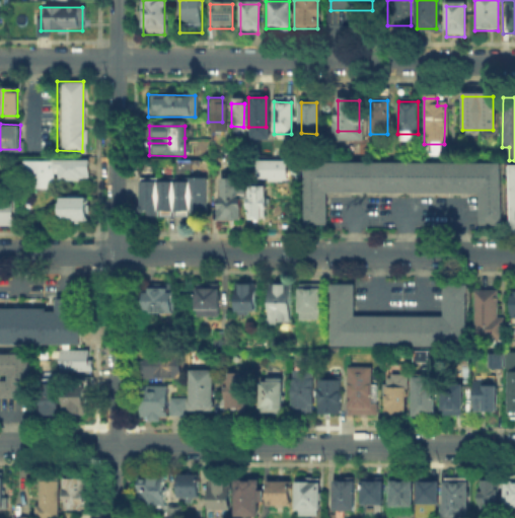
[(84,159),(84,176),(76,176),(76,179),(55,179),(55,167),(49,167),(49,159),(84,159)]
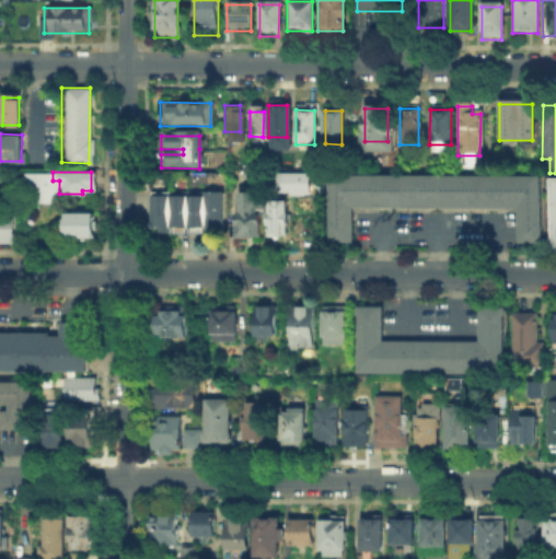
[(305,173),(273,172),(273,194),(305,195),(305,173)]
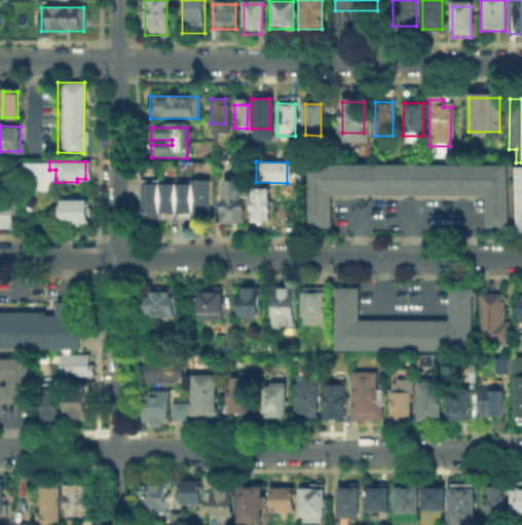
[(507,163),(507,229),(484,228),(484,197),(328,197),(328,229),(304,228),(304,163),(507,163)]
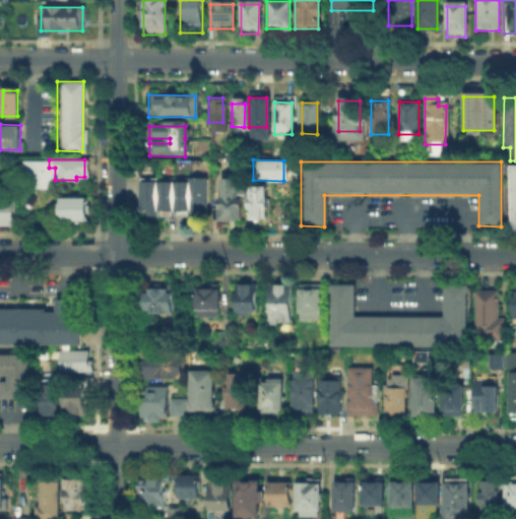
[(138,176),(138,163),(156,163),(156,176),(138,176)]
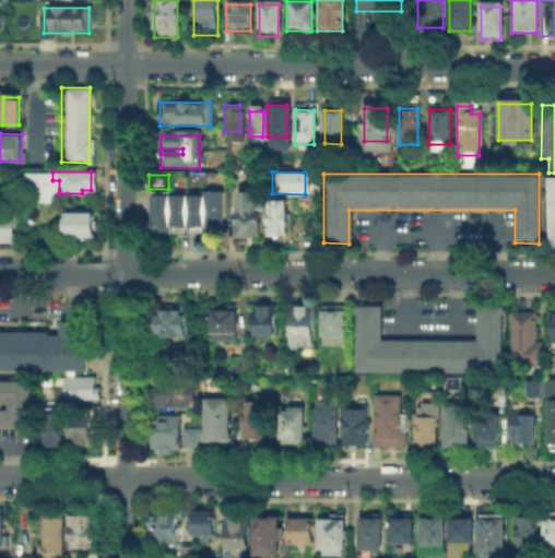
[(554,249),(554,177),(543,177),(543,249),(554,249)]
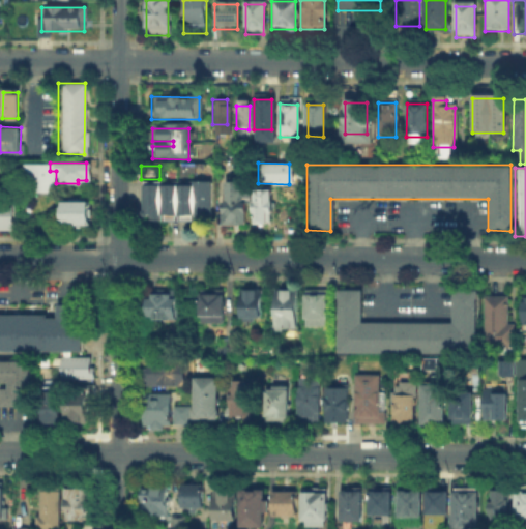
[(292,187),(292,172),(302,172),(302,187),(292,187)]
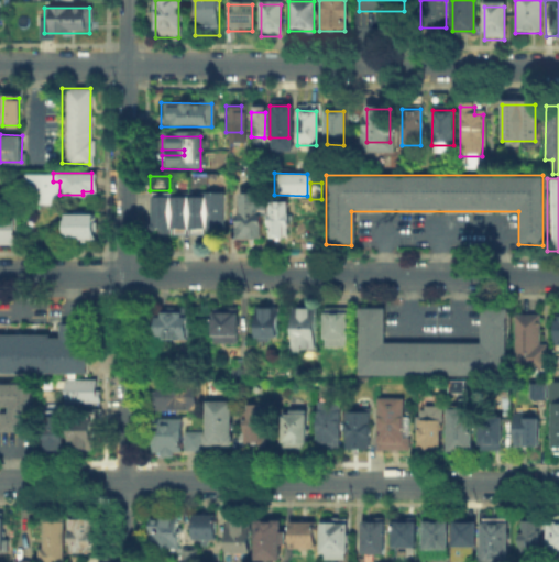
[(149,233),(149,193),(221,193),(221,233),(149,233)]
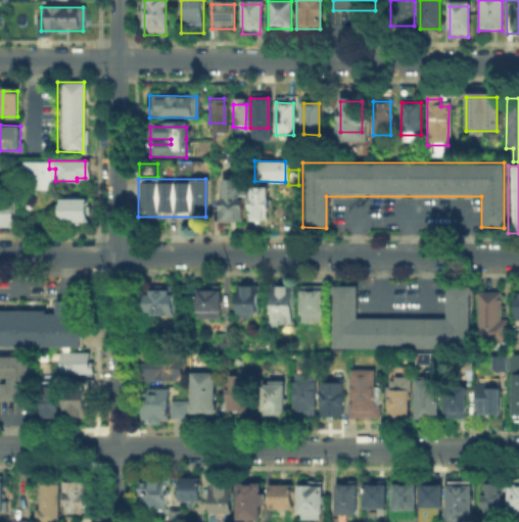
[(217,224),(217,183),(241,184),(240,224),(217,224)]
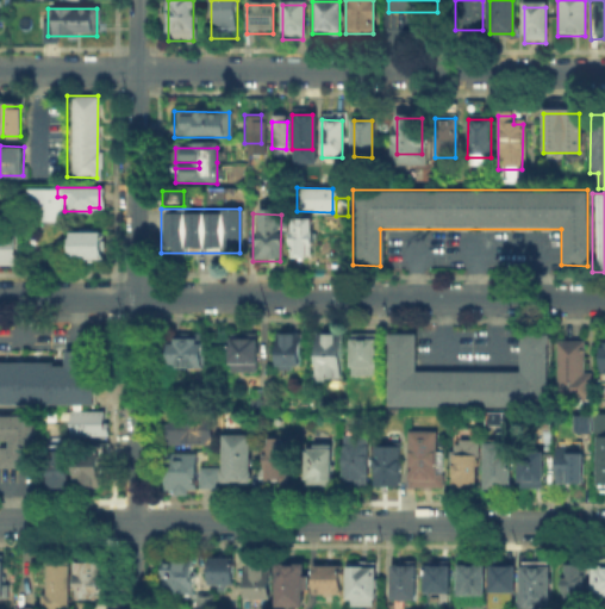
[(288,260),(288,222),(310,222),(310,260),(288,260)]
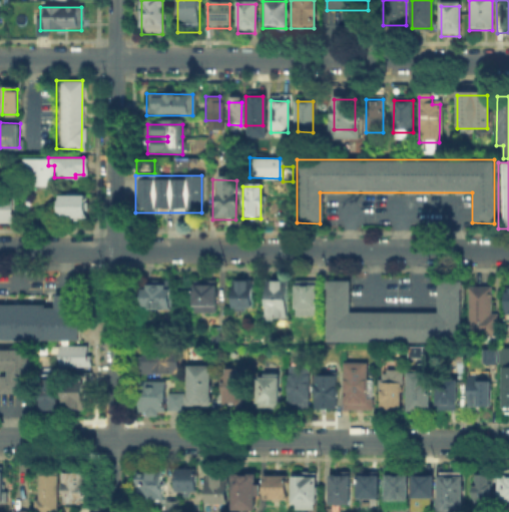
[(0,194),(10,194),(10,223),(0,223),(0,194)]
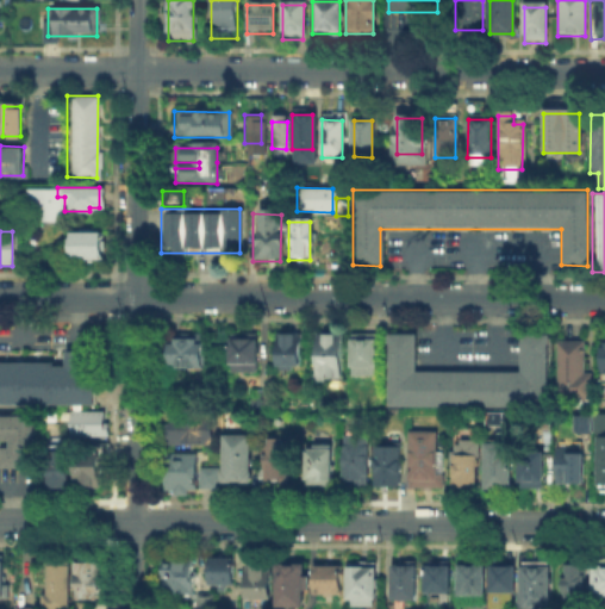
[(68,231),(98,231),(98,260),(68,259),(68,231)]
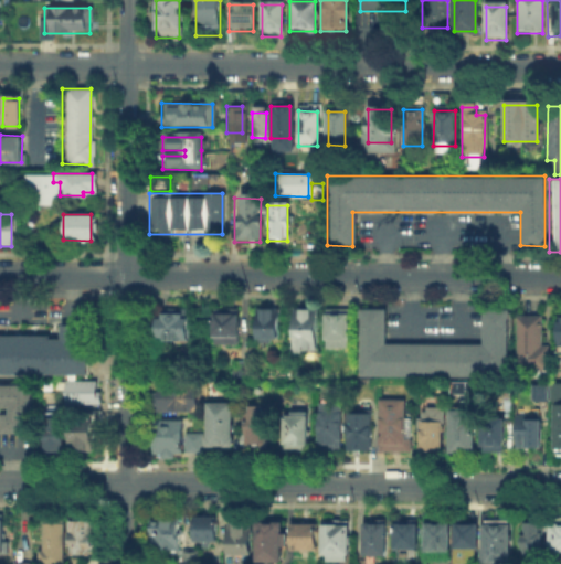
[(381,309),(381,342),(478,343),(478,310),(501,310),(501,374),(357,373),(357,309),(381,309)]
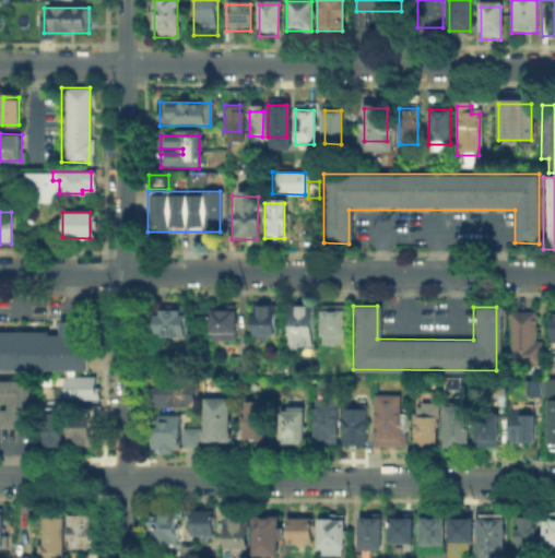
[(210,341),(210,308),(235,308),(235,341),(210,341)]
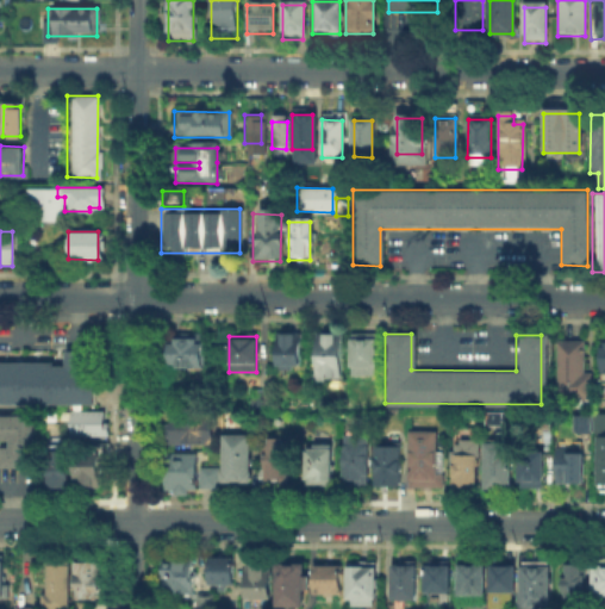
[(198,337),(198,370),(170,370),(172,337),(198,337)]
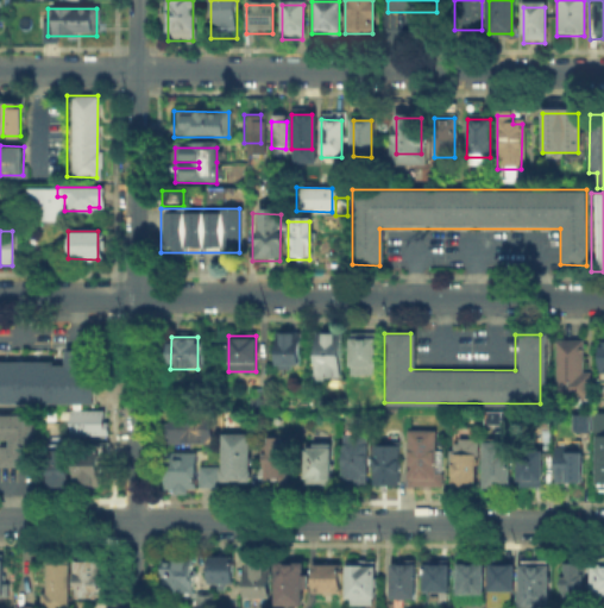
[(314,381),(314,337),(338,337),(338,381),(314,381)]
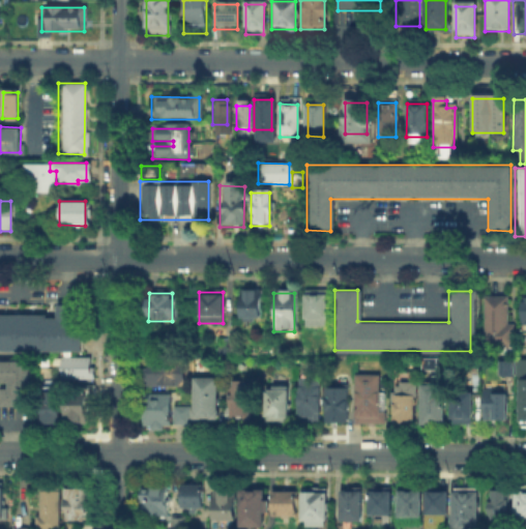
[(259,294),(259,321),(241,321),(241,294),(259,294)]
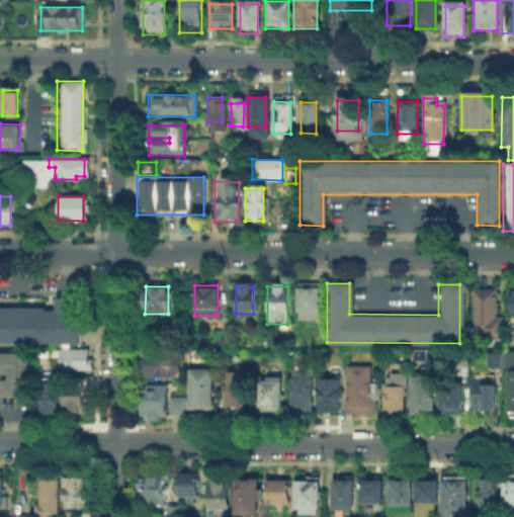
[(318,287),(318,321),(298,321),(298,287),(318,287)]
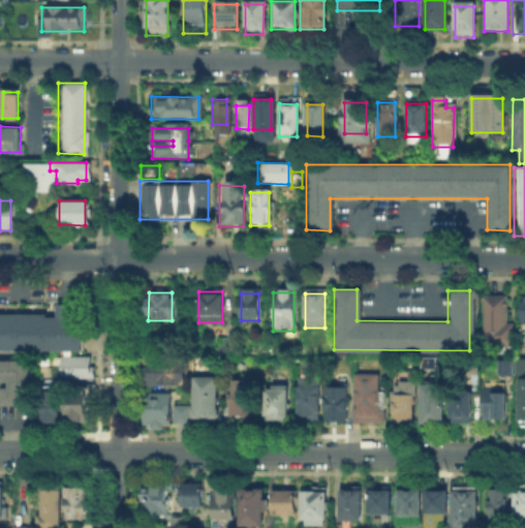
[(502,301),(502,327),(512,327),(512,354),(496,354),(496,346),(484,346),(484,301),(502,301)]
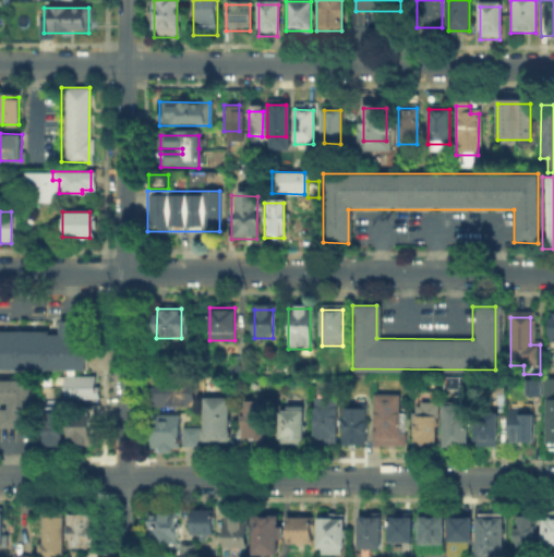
[(0,334),(56,334),(57,321),(83,321),(82,370),(0,368),(0,334)]
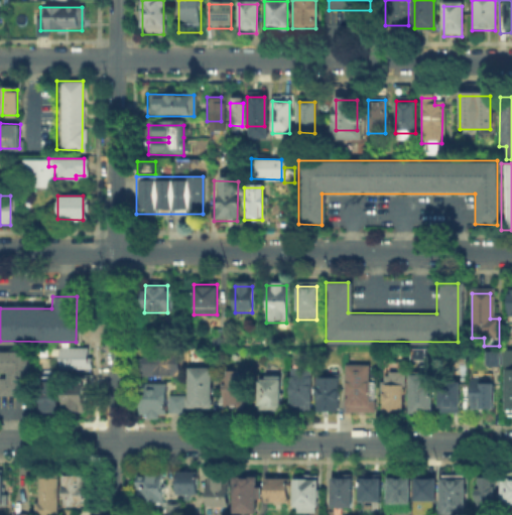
[(222,333),(222,348),(214,348),(214,333),(222,333)]
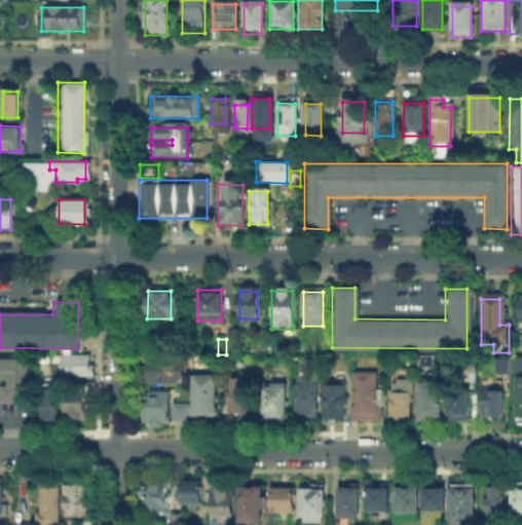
[(90,359),(90,379),(61,379),(61,359),(90,359)]
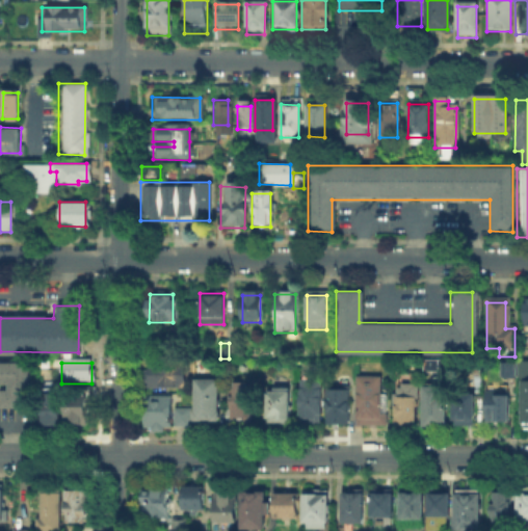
[(512,378),(512,379),(497,379),(497,363),(512,364),(512,378)]
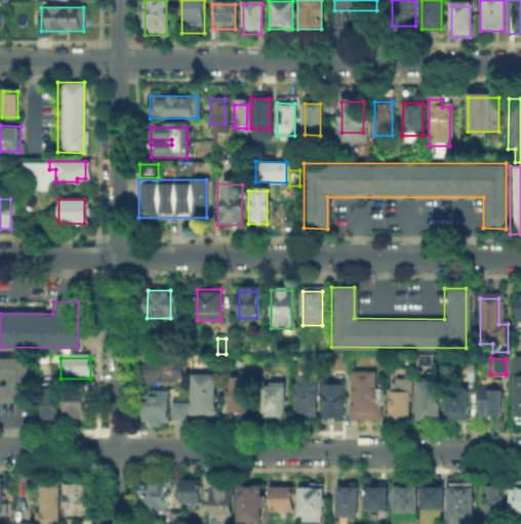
[(29,381),(29,405),(0,405),(0,389),(7,389),(7,381),(0,381),(0,360),(29,360),(29,381)]
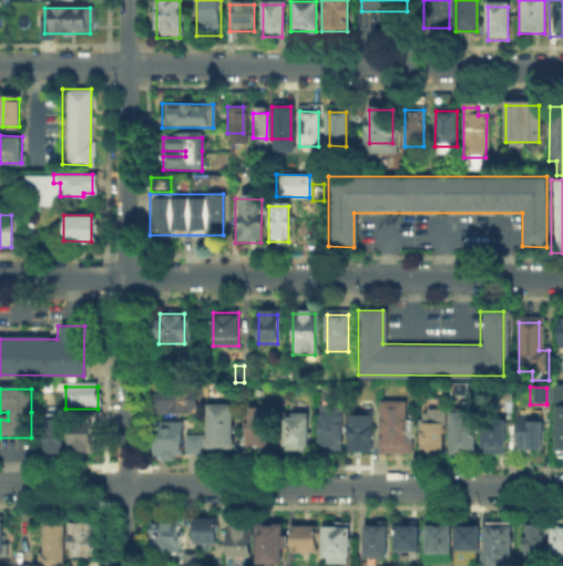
[(450,398),(450,389),(483,389),(483,398),(450,398)]
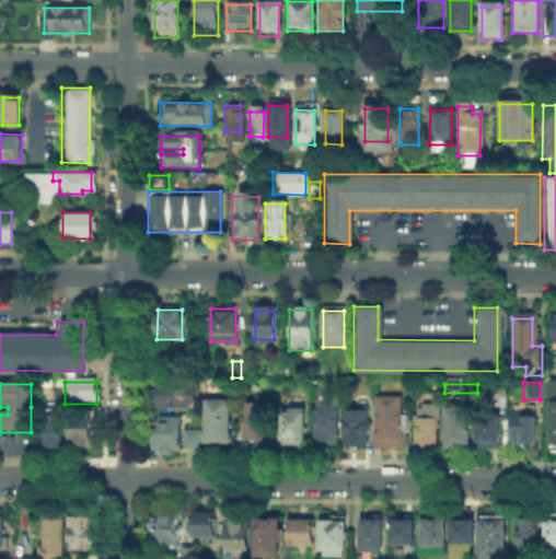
[(151,385),(195,385),(195,410),(151,409),(151,385)]
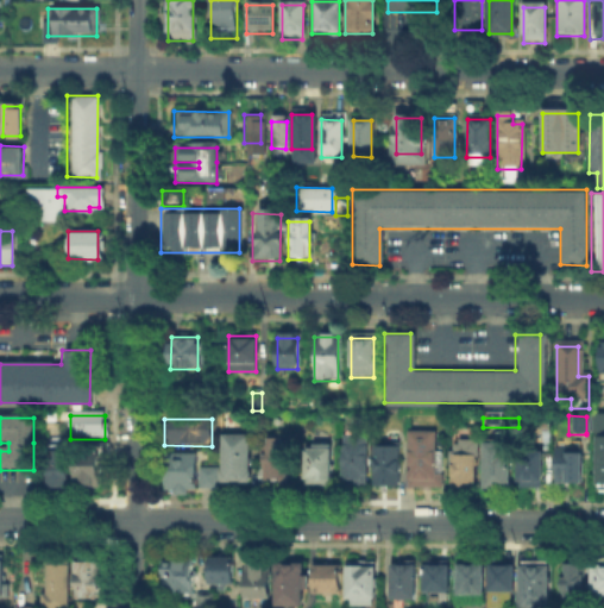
[(592,419),(603,419),(603,433),(592,433),(592,419)]
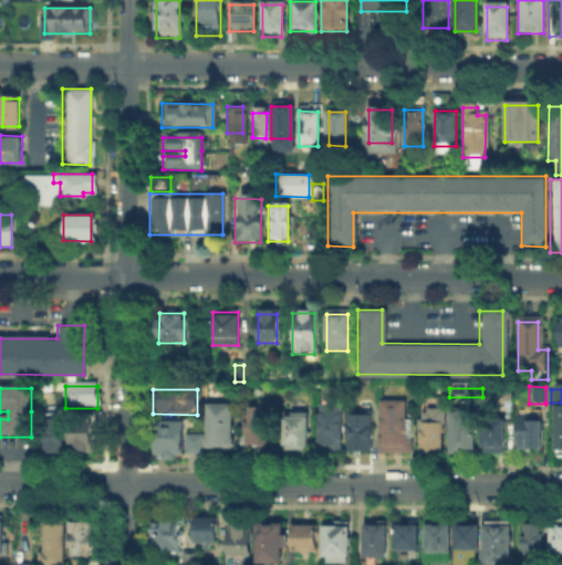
[(561,404),(550,404),(549,454),(561,454),(561,404)]
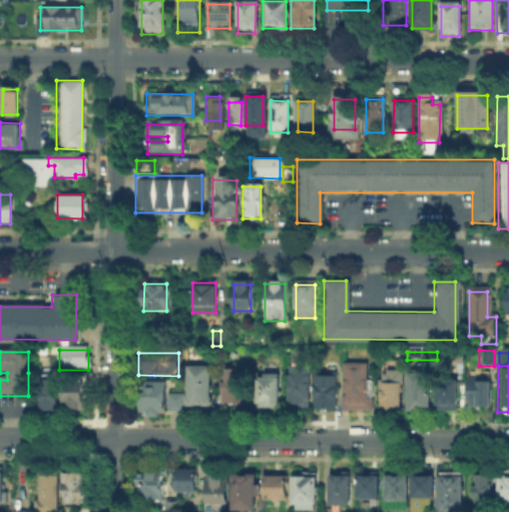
[(365,368),(365,384),(371,384),(371,412),(343,411),(343,368),(365,368)]
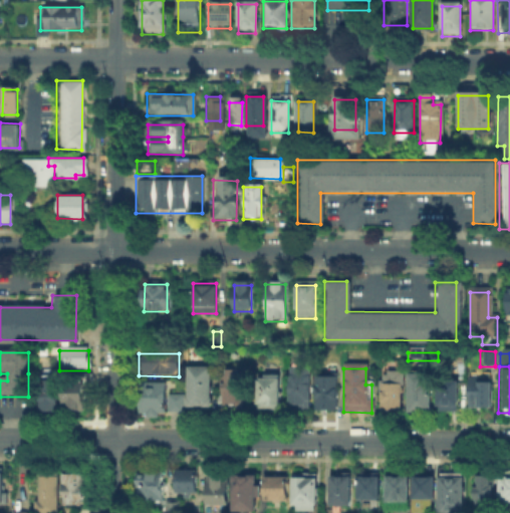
[(210,370),(210,407),(189,407),(189,370),(210,370)]
